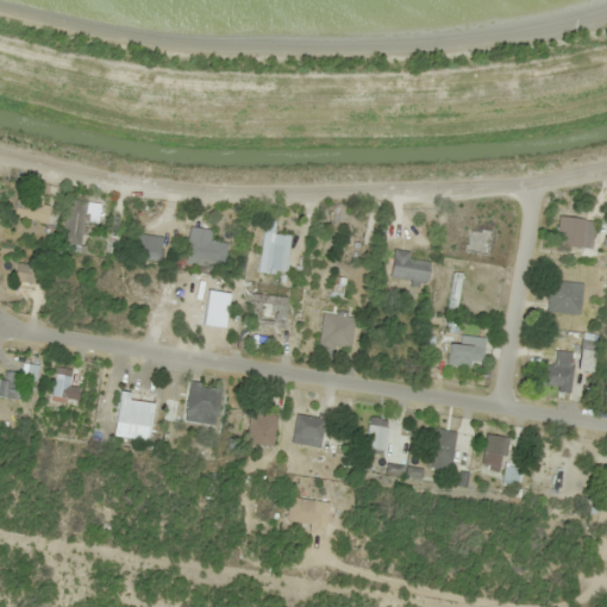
[(82,243),(88,200),(69,198),(64,241),(82,243)]
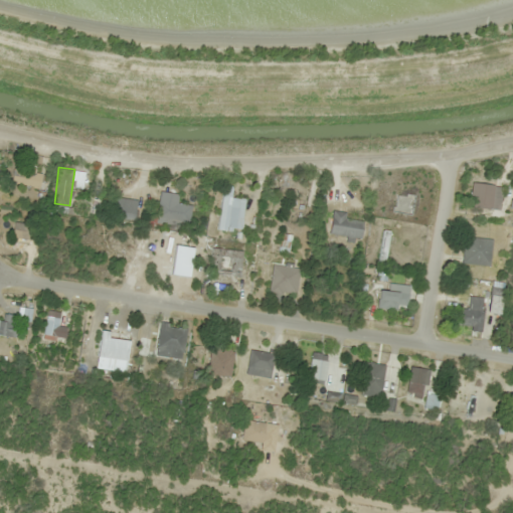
[(504,185),(475,180),(471,203),(499,208),(504,185)]
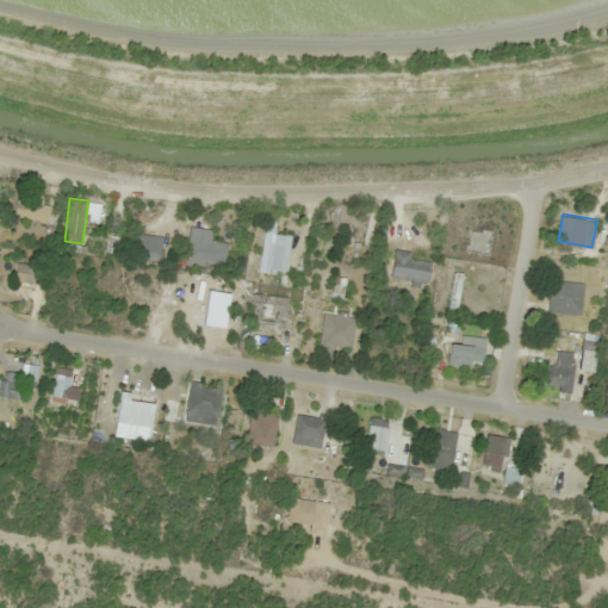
[(278,218),(267,217),(261,270),(289,273),(293,234),(277,231),(278,218)]
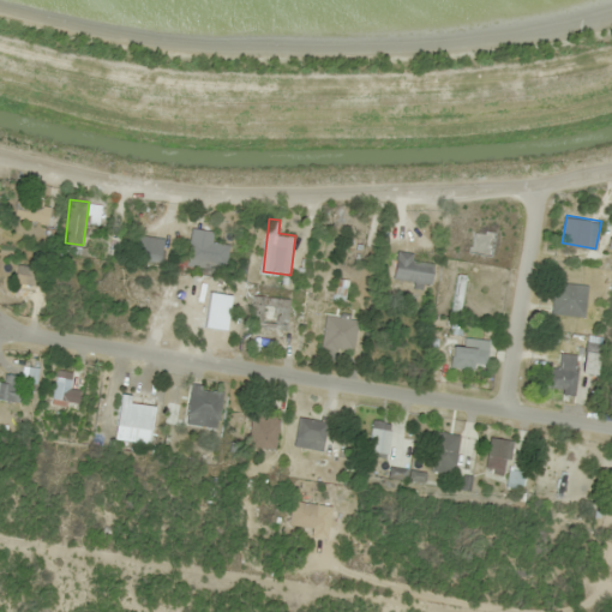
[(210,243),(210,228),(190,228),(190,263),(228,263),(228,243),(210,243)]
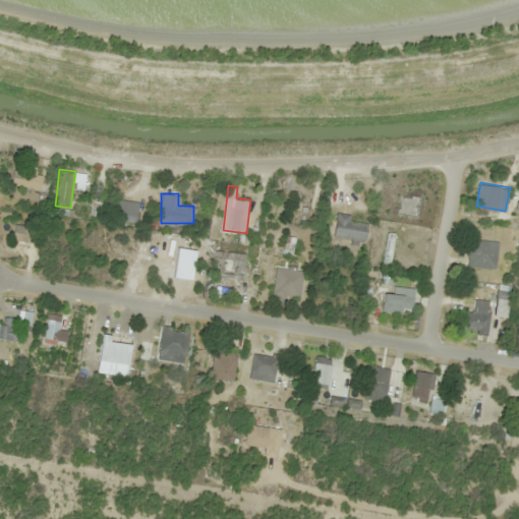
[(420,195),(403,194),(401,213),(418,215),(420,195)]
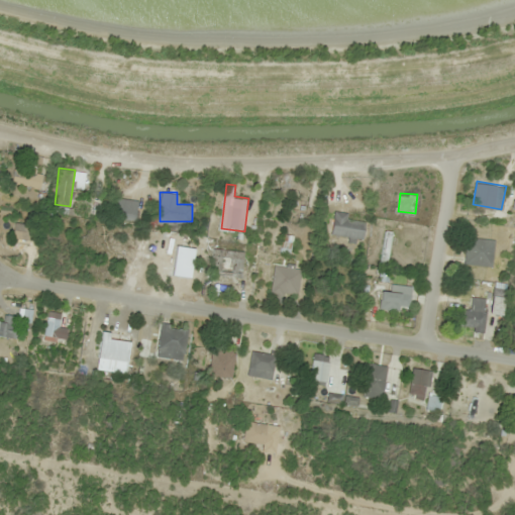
[(130,201),(120,200),(119,211),(129,212),(130,201)]
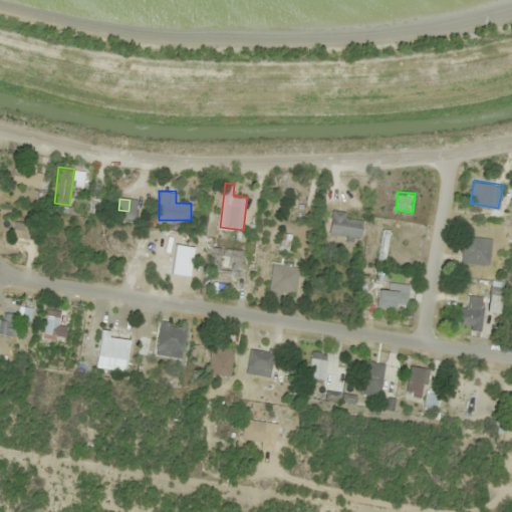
[(347,216),(347,211),(333,209),(330,232),(362,237),(365,219),(347,216)]
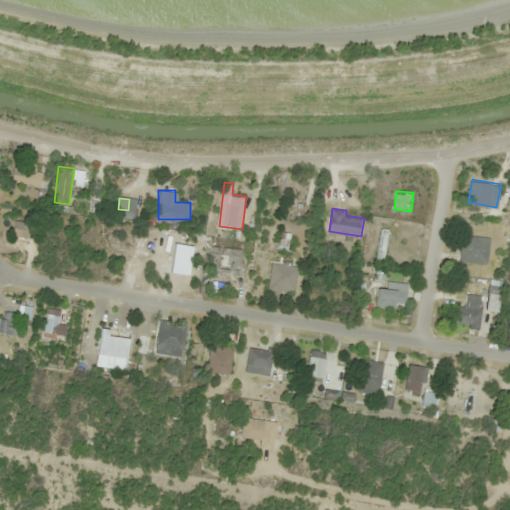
[(36,230),(20,223),(10,242),(26,250),(36,230)]
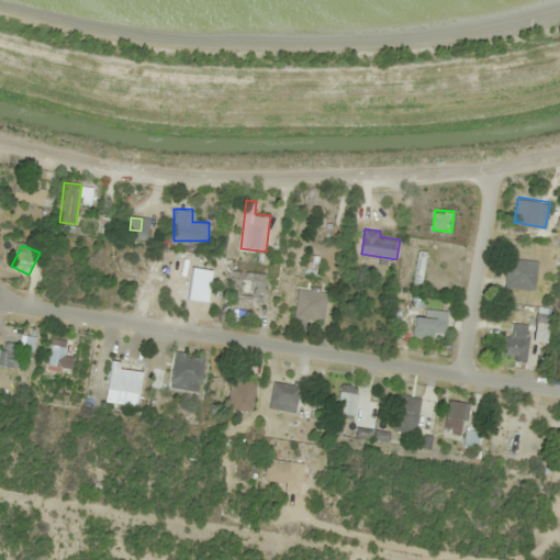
[(415,283),(422,284),(428,252),(422,250),(415,283)]
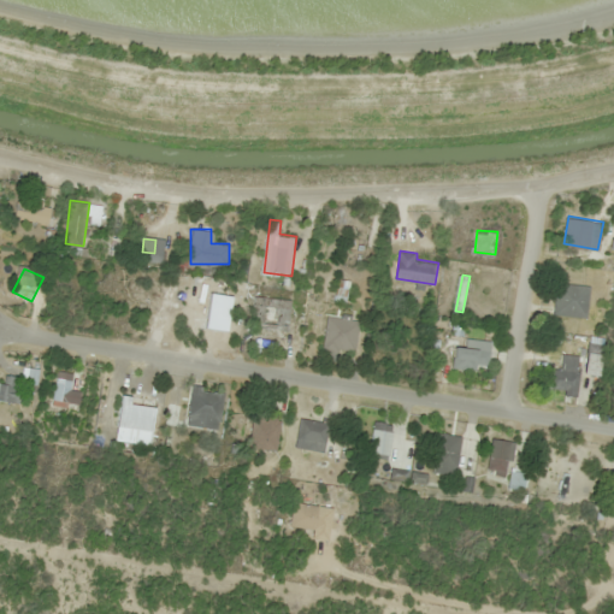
[(336,301),(348,302),(350,279),(340,278),(336,301)]
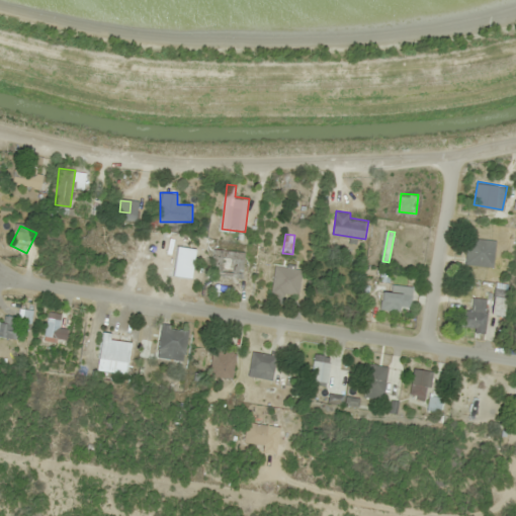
[(495,265),(497,240),(469,237),(466,262),(495,265)]
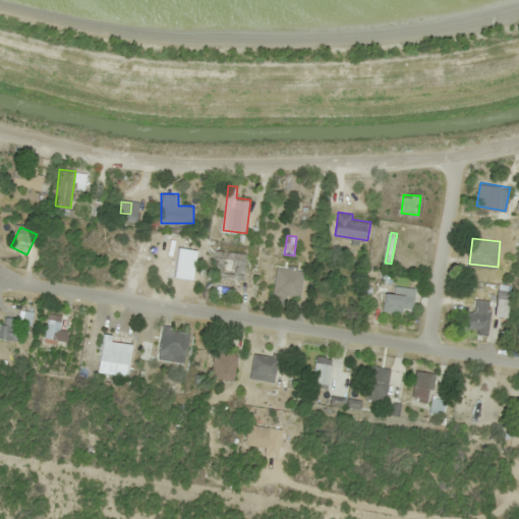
[(194,279),(196,246),(176,245),(175,278),(194,279)]
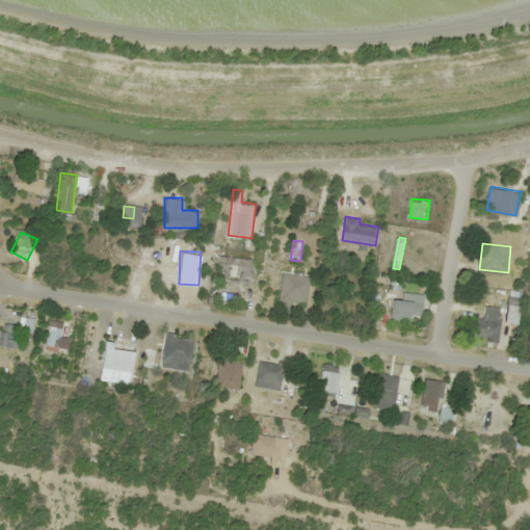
[(252,284),(252,257),(218,256),(218,284),(252,284)]
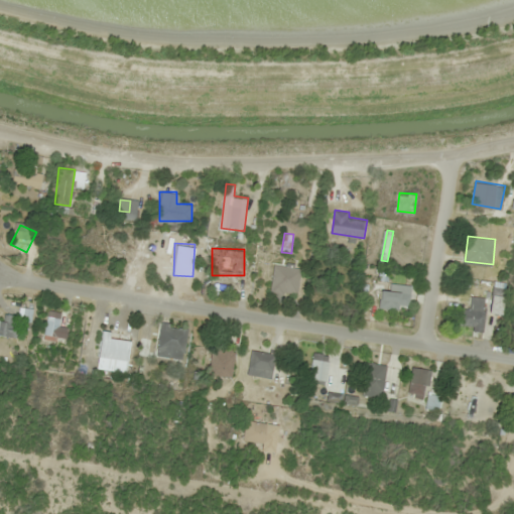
[(299,293),(300,274),(273,272),(272,292),(299,293)]
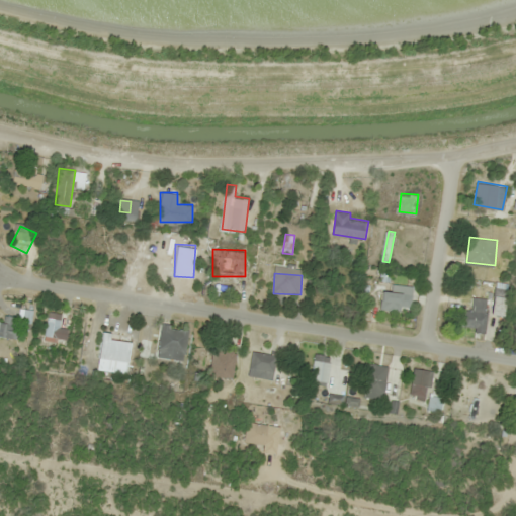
[(402,308),(402,301),(413,301),(413,282),(381,282),(381,308),(402,308)]
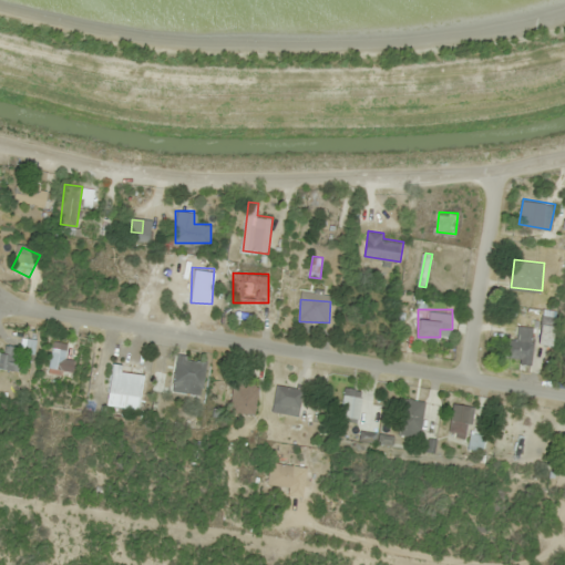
[(555,343),(556,324),(543,322),(542,342),(555,343)]
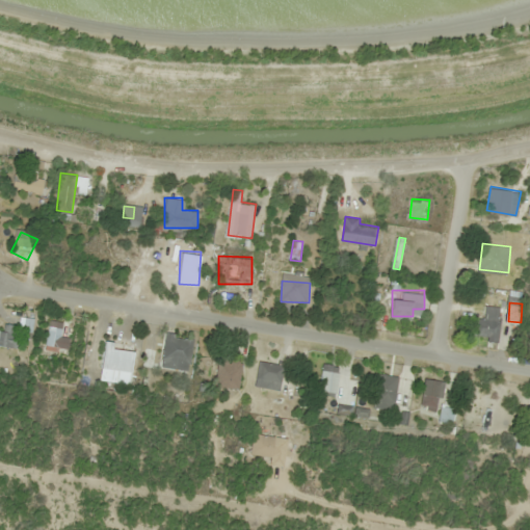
[(476,317),(475,337),(500,338),(502,306),(486,305),(485,317),(476,317)]
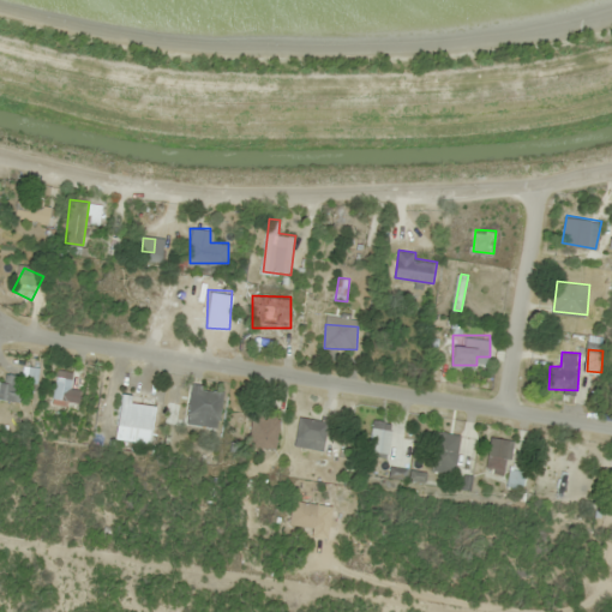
[(82,402),(82,387),(73,387),(73,370),(55,370),(55,402),(82,402)]
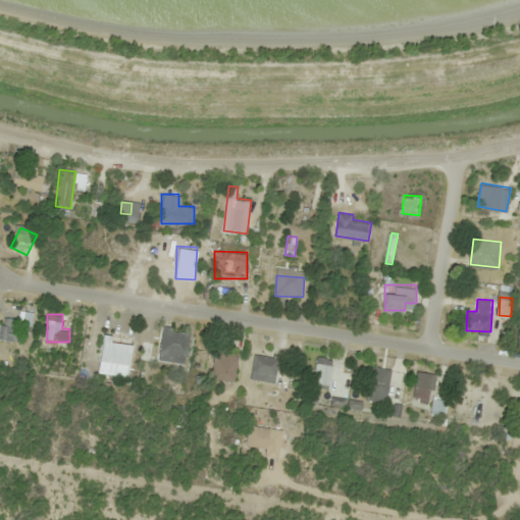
[(0,338),(14,341),(17,318),(5,316),(4,323),(0,322),(0,338)]
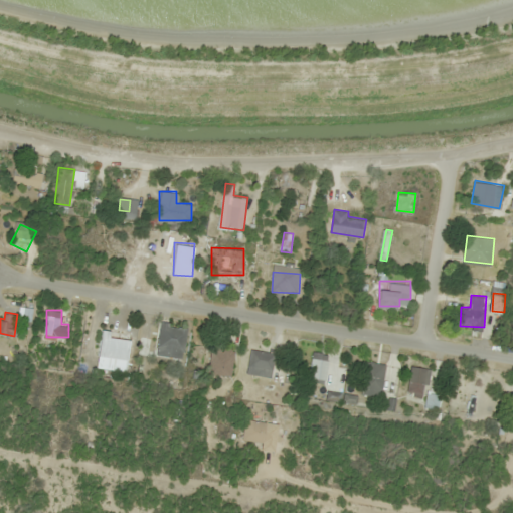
[(157,354),(185,358),(189,326),(161,322),(157,354)]
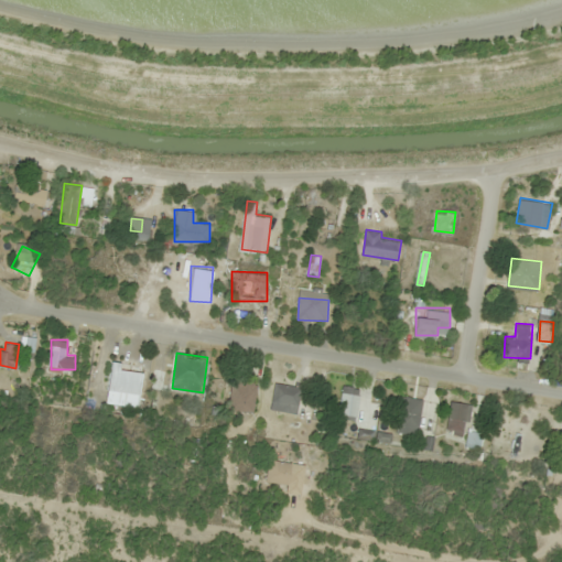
[(110,390),(142,392),(146,364),(112,360),(110,390)]
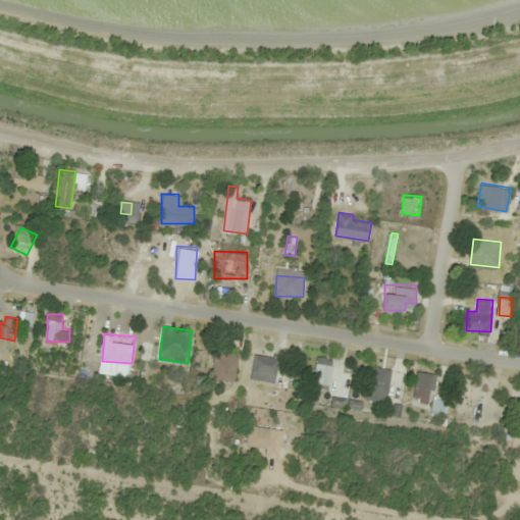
[(237,380),(240,351),(211,348),(208,377),(237,380)]
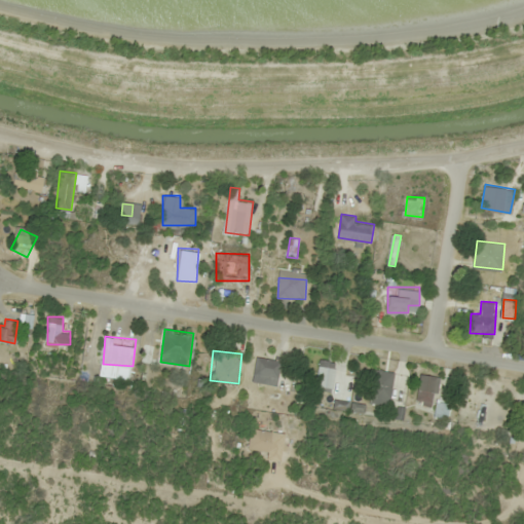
[(254,381),(278,383),(281,359),(256,357),(254,381)]
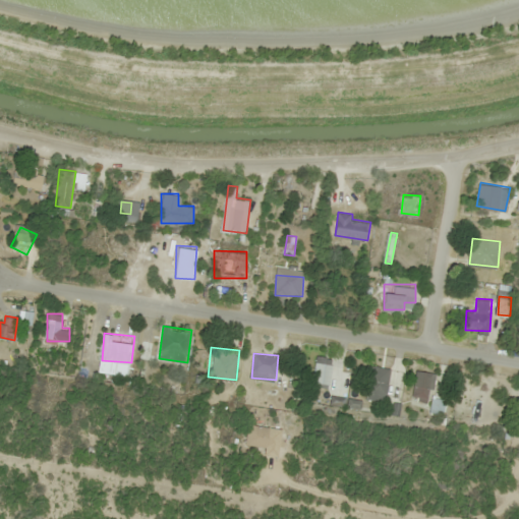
[(330,387),(335,357),(318,354),(312,384),(330,387)]
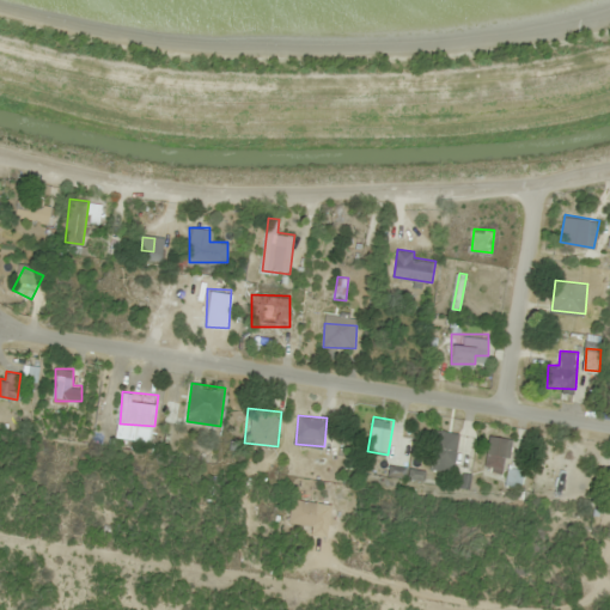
[(462,433),(438,428),(431,467),(455,471),(462,433)]
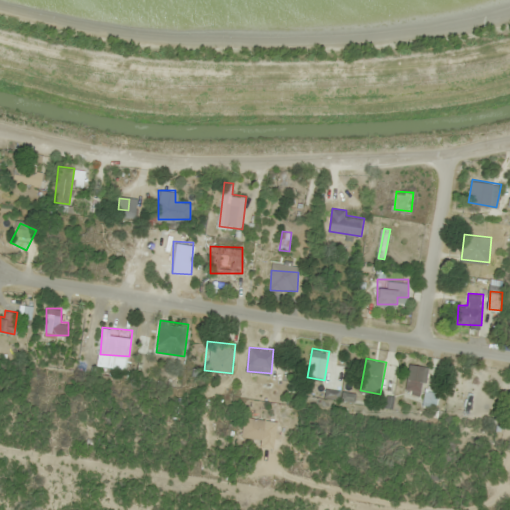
[(421,393),(429,367),(413,362),(404,388),(421,393)]
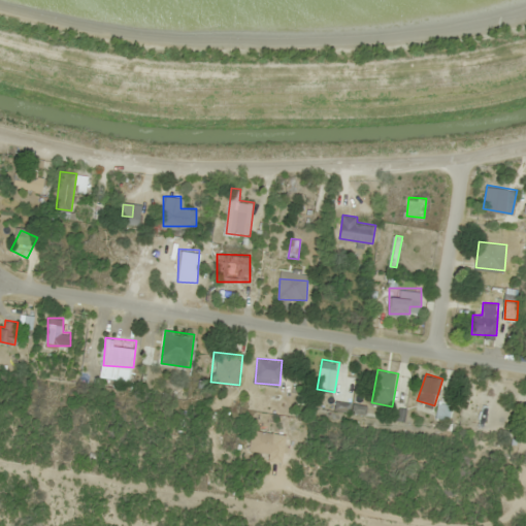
[(452,402),(438,401),(438,415),(452,415),(452,402)]
